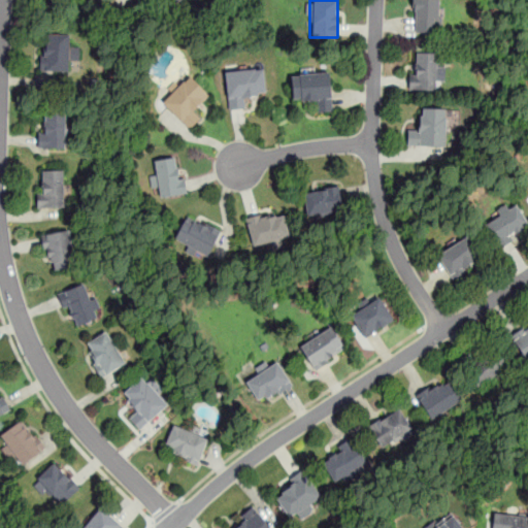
[(414,0),(414,32),(441,32),(441,0),(414,0)]
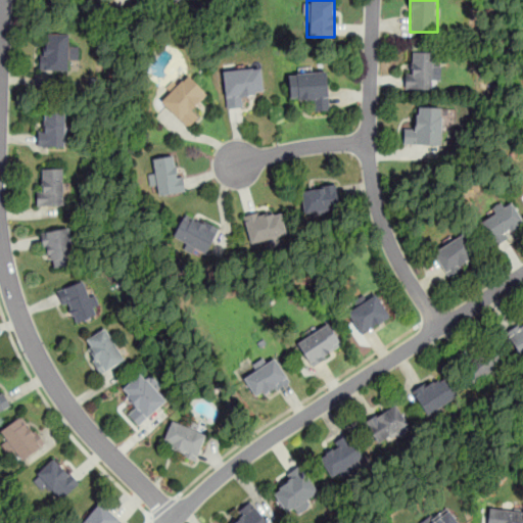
[(40,72),(67,72),(67,60),(78,60),(78,45),(67,45),(67,33),(48,33),(48,43),(40,43),(40,72)]
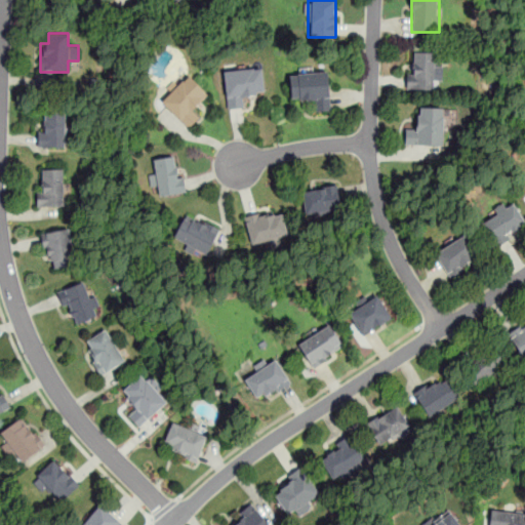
[(434,89),(434,51),(408,51),(408,89),(434,89)]
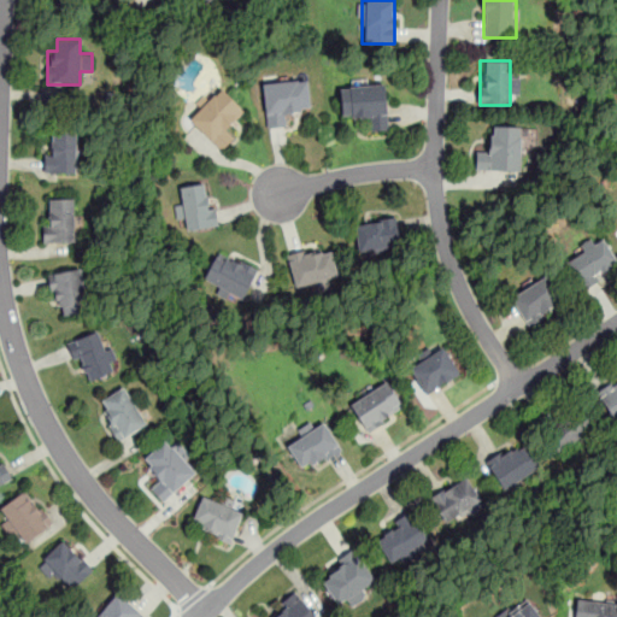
[(262,83),(268,129),(288,127),(287,115),(311,111),(307,78),(262,83)]
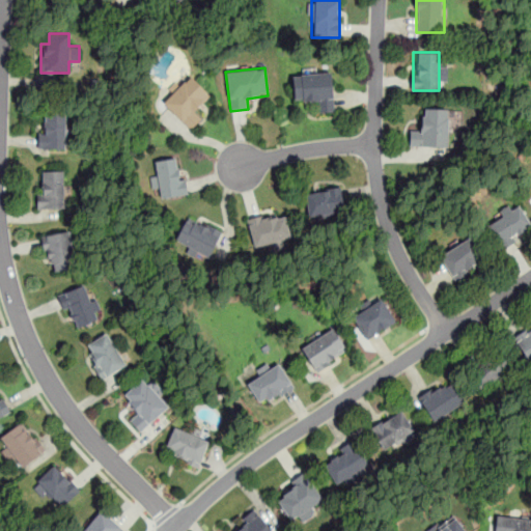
[(294,105),(315,103),(316,113),(334,112),(331,71),(292,74),(294,105)]
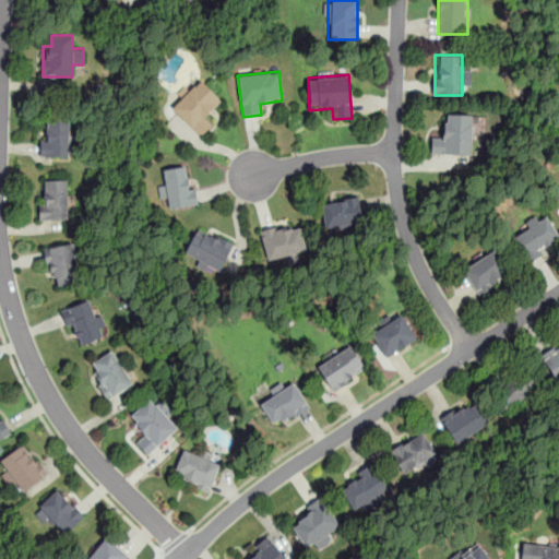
[(199,137),(212,123),(204,117),(221,100),(200,80),(171,108),(199,137)]
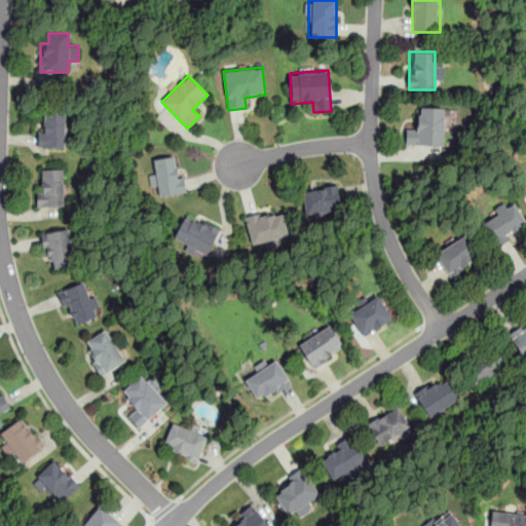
[(443,147),(444,108),(418,107),(417,127),(406,127),(406,147),(443,147)]
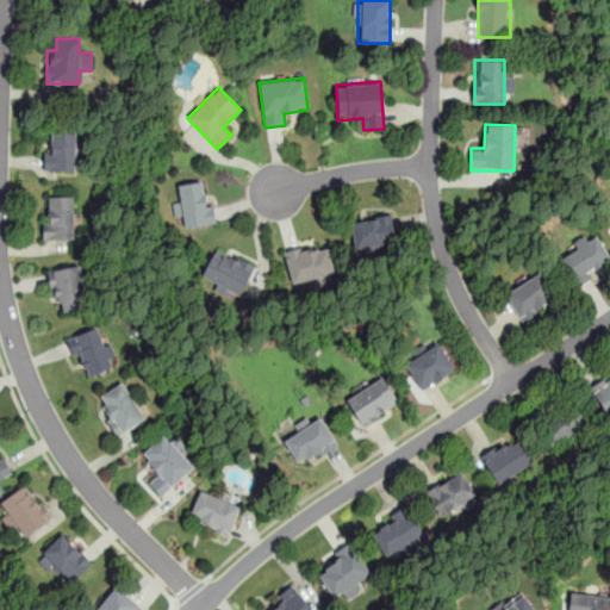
[(44,172),(75,172),(75,126),(53,126),(53,150),(44,150),(44,172)]
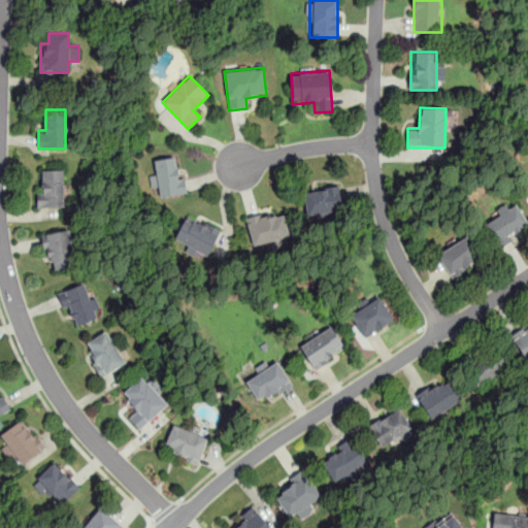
[(158,189),(160,198),(185,194),(178,156),(155,160),(157,172),(150,173),(153,190),(158,189)]
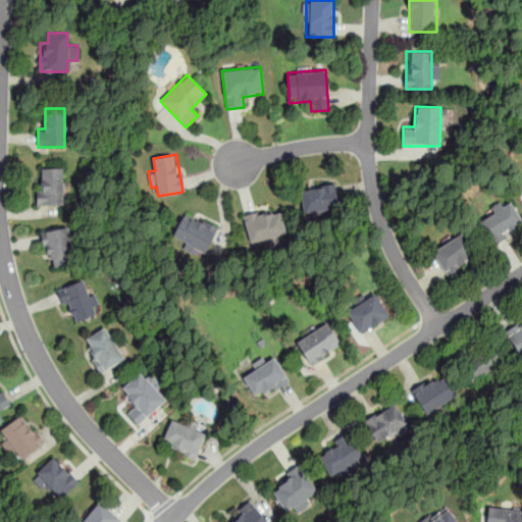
[(62,168),(37,168),(37,206),(62,206),(62,168)]
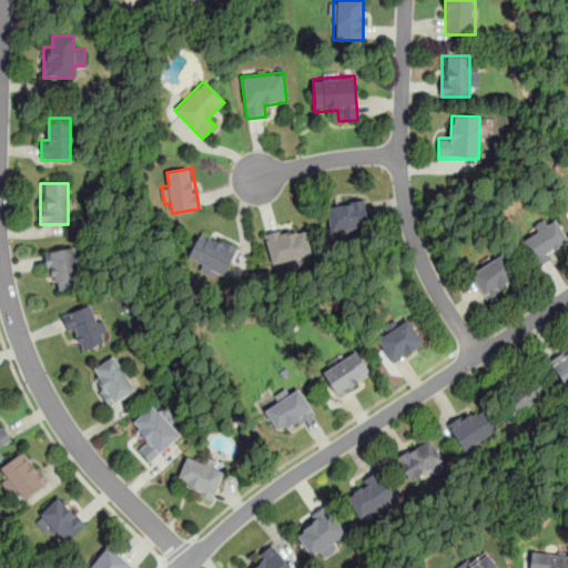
[(331,233),(369,227),(365,200),(326,205),(331,233)]
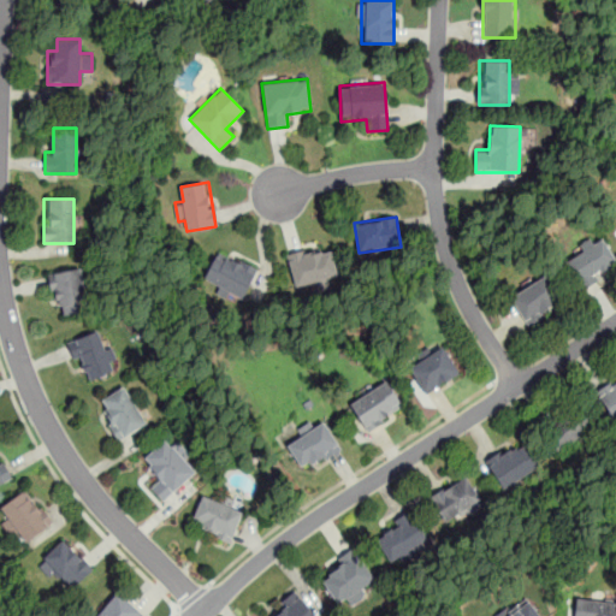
[(606,266),(615,260),(598,232),(562,258),(584,290),(610,272),(606,266)]
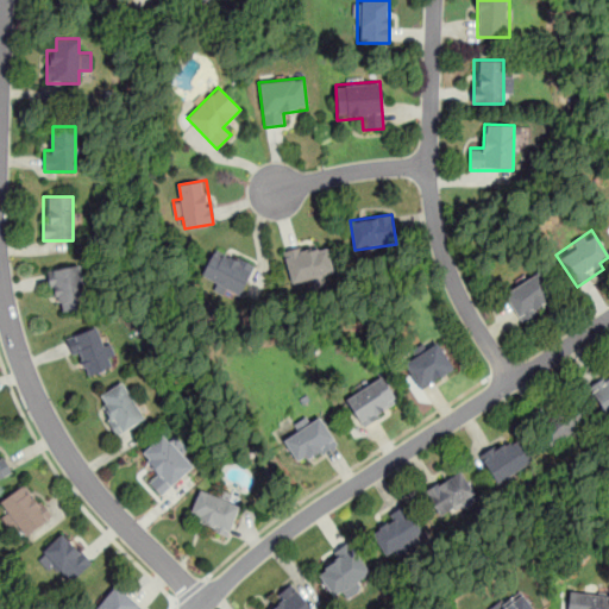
[(284,251),(292,286),(334,276),(326,242),(284,251)]
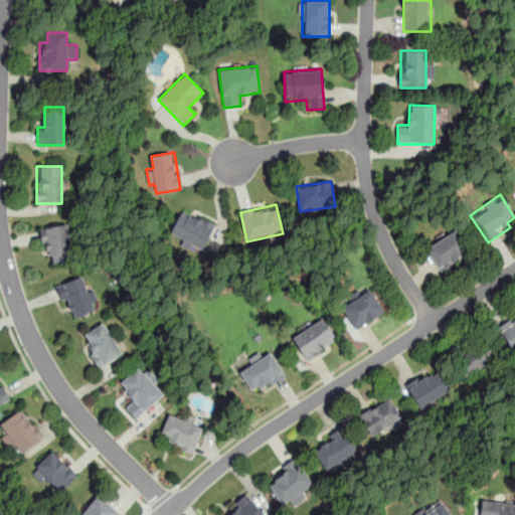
[(214,223),(181,208),(168,235),(201,251),(214,223)]
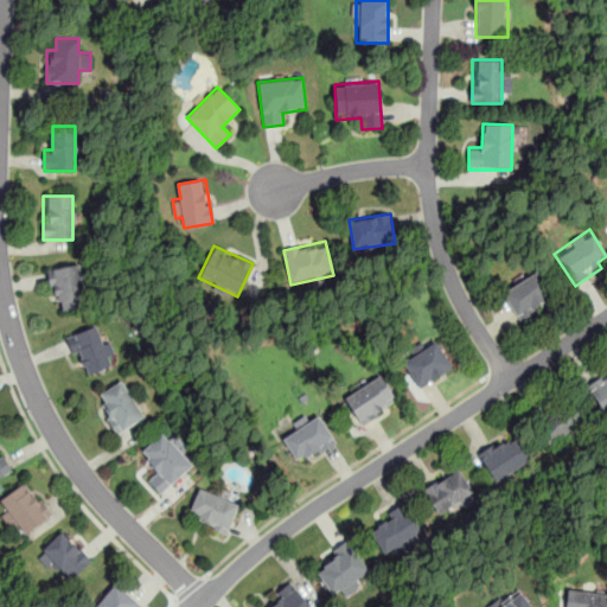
[(80,262),(48,268),(55,312),(88,306),(80,262)]
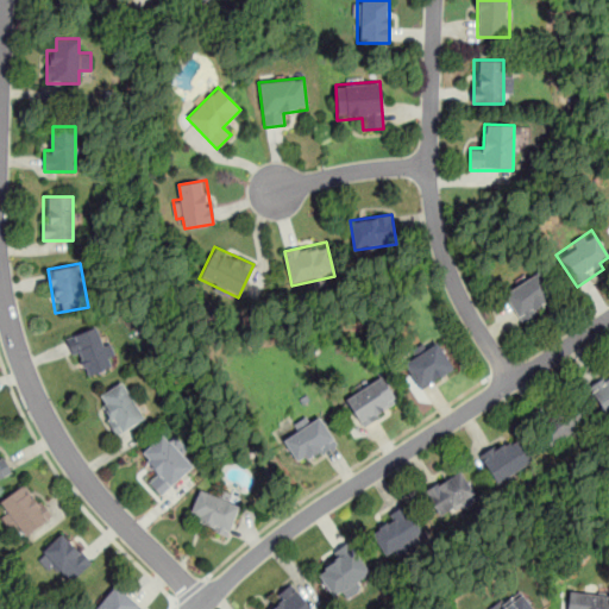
[(557,297),(539,270),(503,294),(521,321),(557,297)]
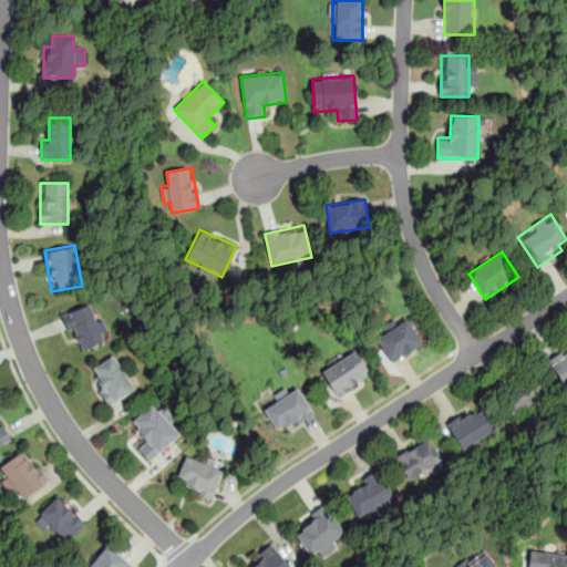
[(109,339),(95,301),(62,313),(76,351),(109,339)]
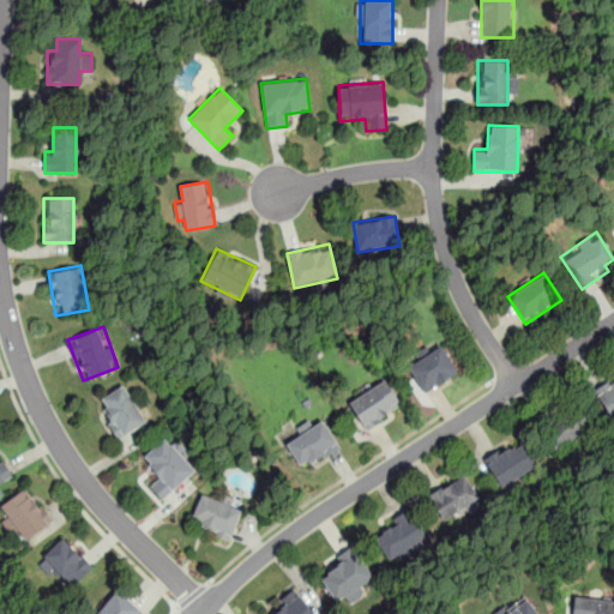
[(425,395),(458,372),(440,344),(407,367),(425,395)]
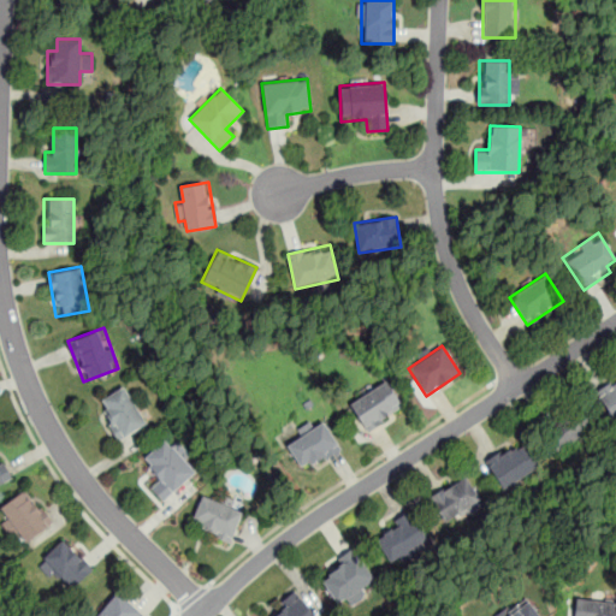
[(611,419),(615,415),(615,378),(596,389),(611,419)]
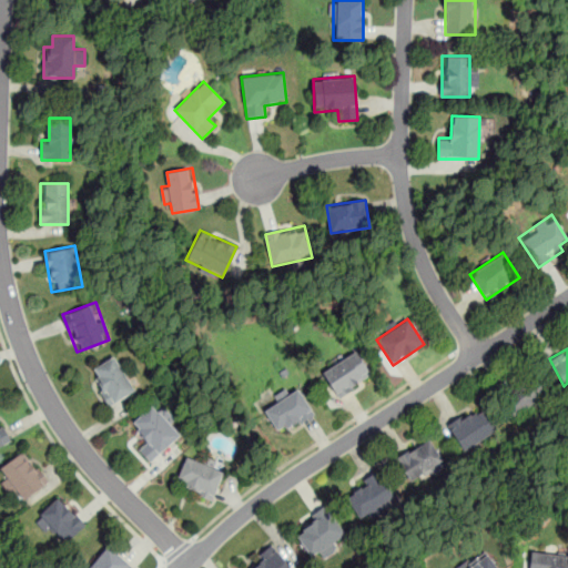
[(322,369),(335,396),(372,377),(357,351),(322,369)]
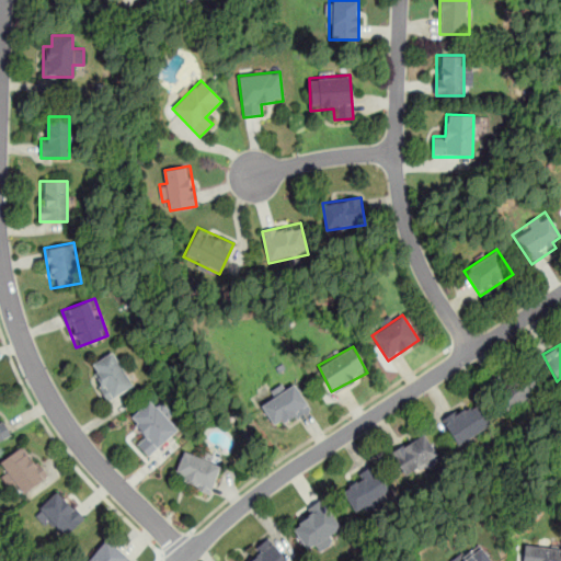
[(134,387),(114,351),(88,364),(107,401),(134,387)]
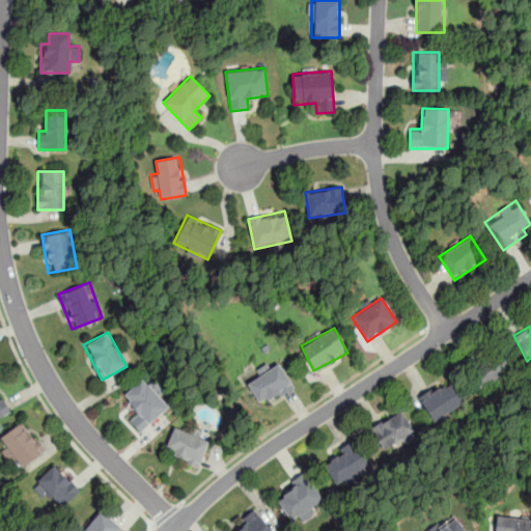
[(511,368),(501,352),(470,372),(480,389),(511,368)]
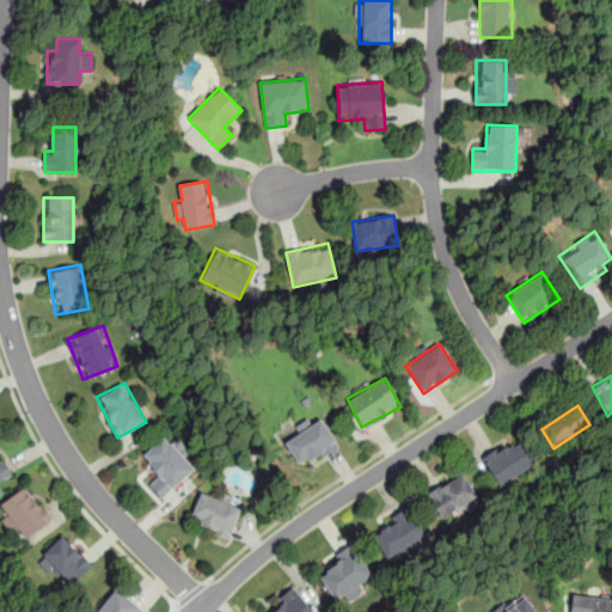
[(337,445),(322,418),(285,441),(301,467),(337,445)]
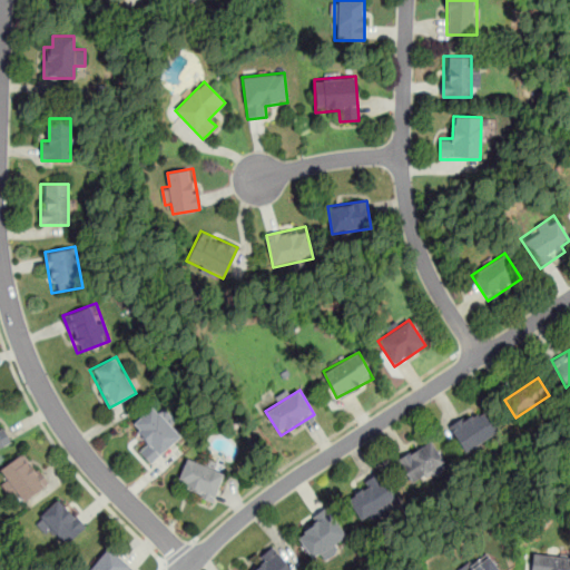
[(184,435),(156,403),(130,424),(147,443),(138,451),(149,464),(184,435)]
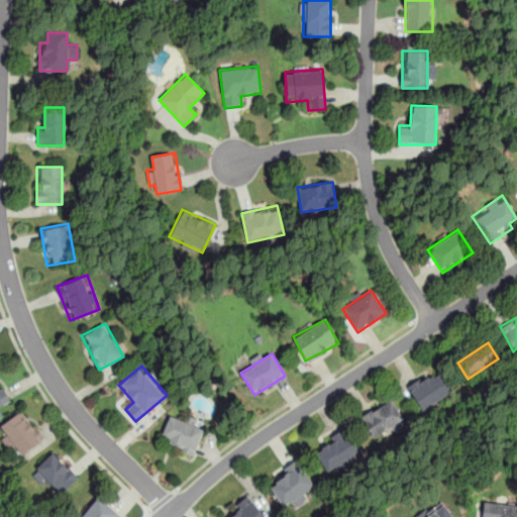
[(453,392),(438,368),(407,387),(422,411),(453,392)]
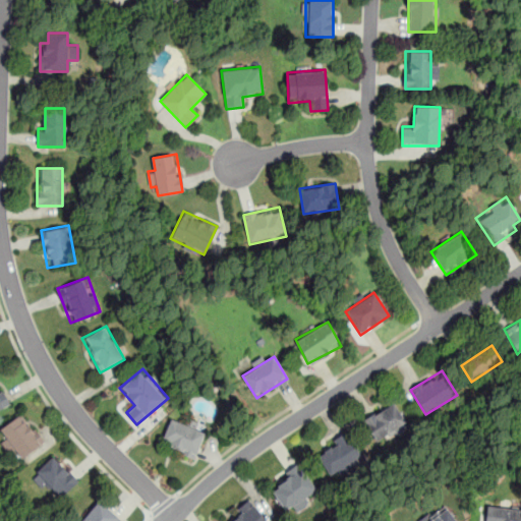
[(0,409),(9,405),(0,387),(0,409)]
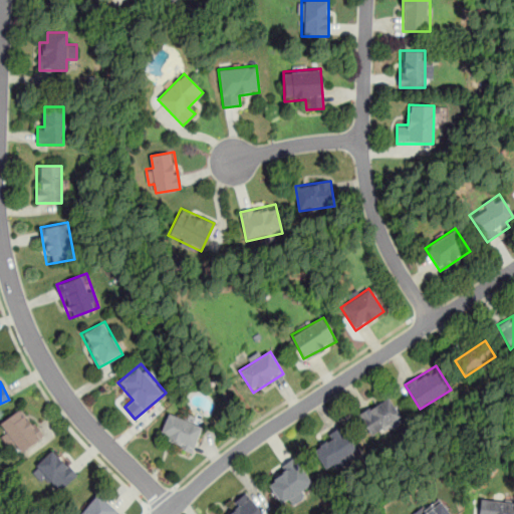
[(371,440),(404,423),(390,396),(357,413),(371,440)]
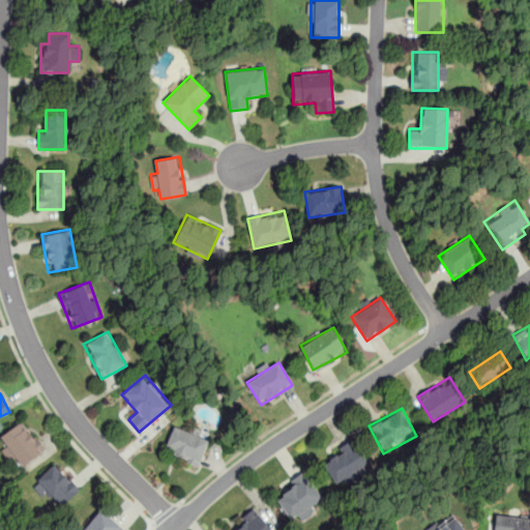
[(18,469),(45,449),(23,418),(0,435),(6,444),(1,447),(18,469)]
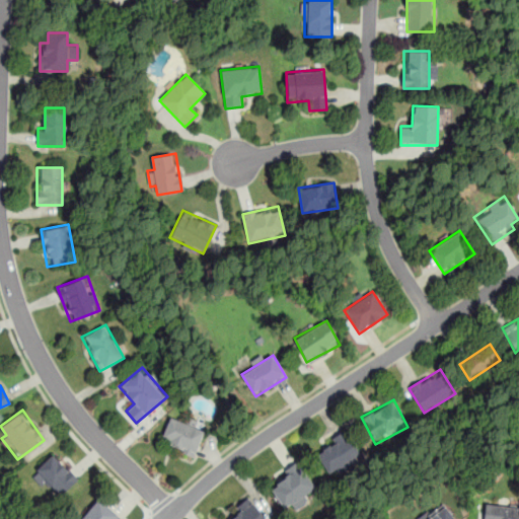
[(205,430),(196,427),(197,424),(171,414),(159,442),(194,456),(205,430)]
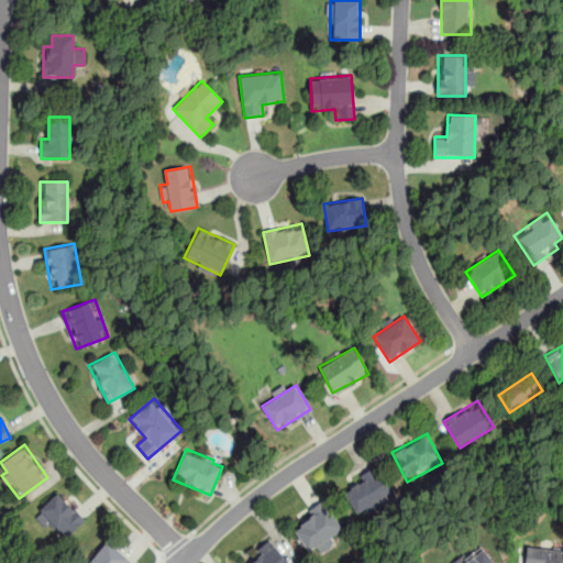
[(393,496),(375,467),(339,489),(356,518),(393,496)]
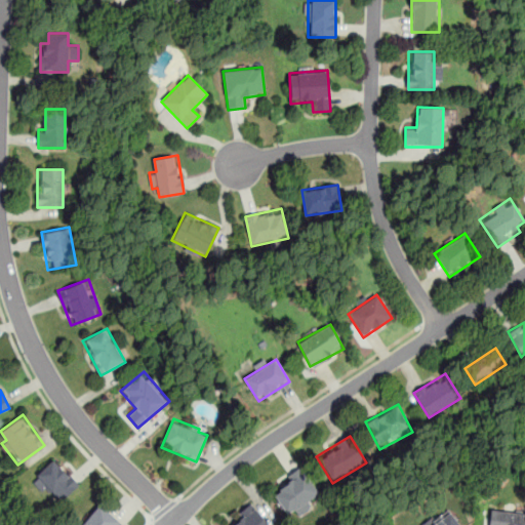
[(35,476),(58,502),(79,485),(55,458),(35,476)]
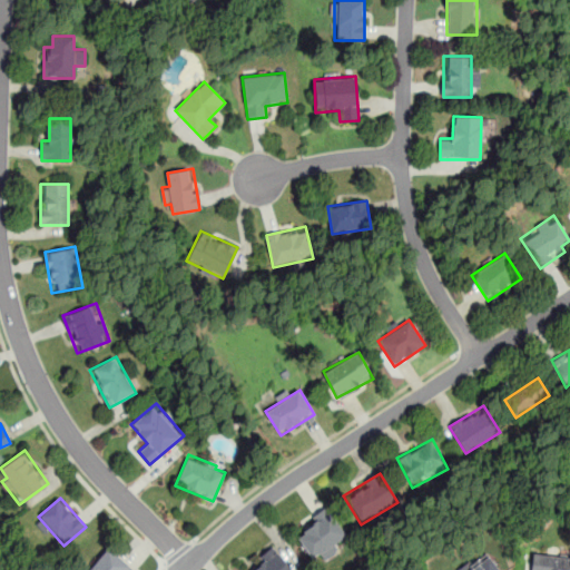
[(301,524),(306,532),(297,539),(312,559),(321,551),(324,556),(349,538),(327,507),(301,524)]
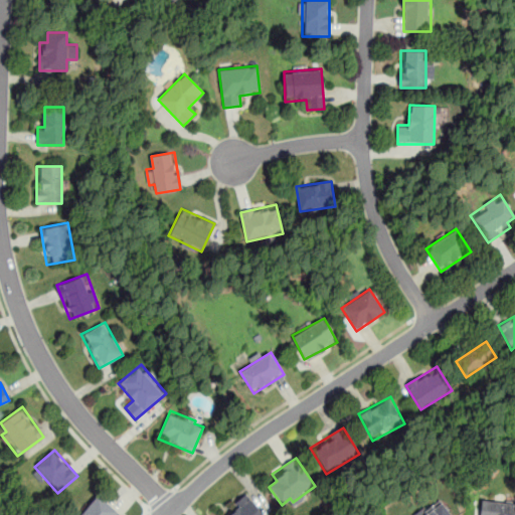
[(219,514),(265,514),(247,494),(219,514)]
